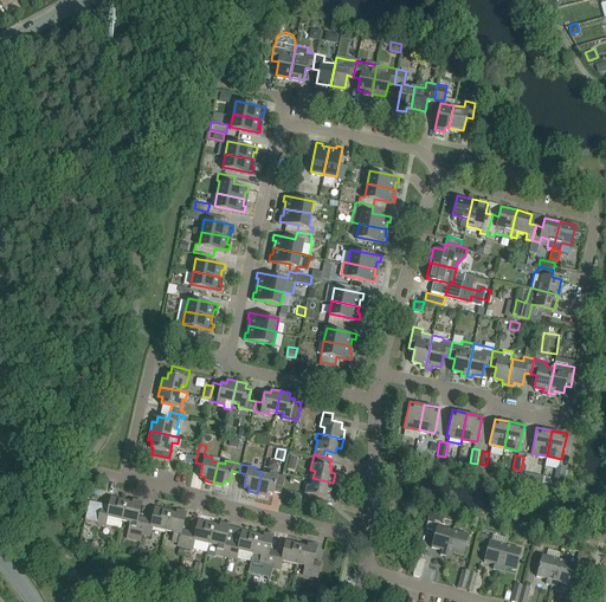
[(562,479),(563,479),(566,466),(556,465),(554,477),(555,478),(554,483),(561,484),(562,479)]
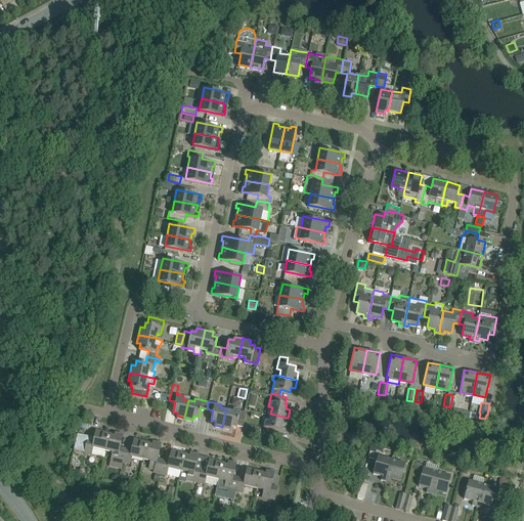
[(232,410),(226,408),(222,427),(230,428),(231,425),(236,426),(236,424),(243,425),(247,409),(233,406),(232,410)]
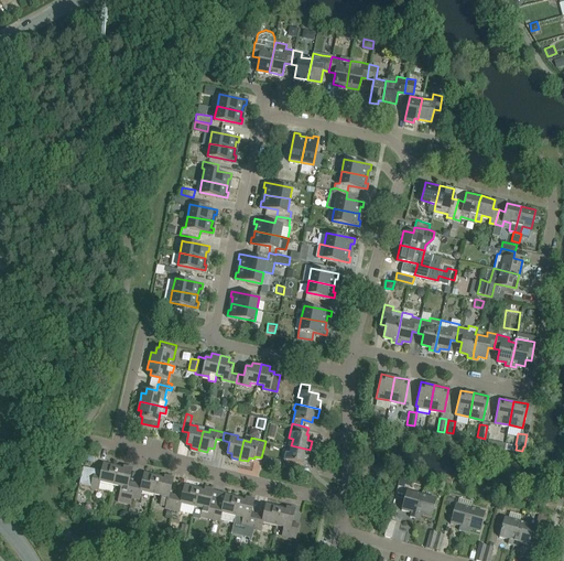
[(485,438),(485,439),(484,445),(492,446),(494,439),(485,438)]
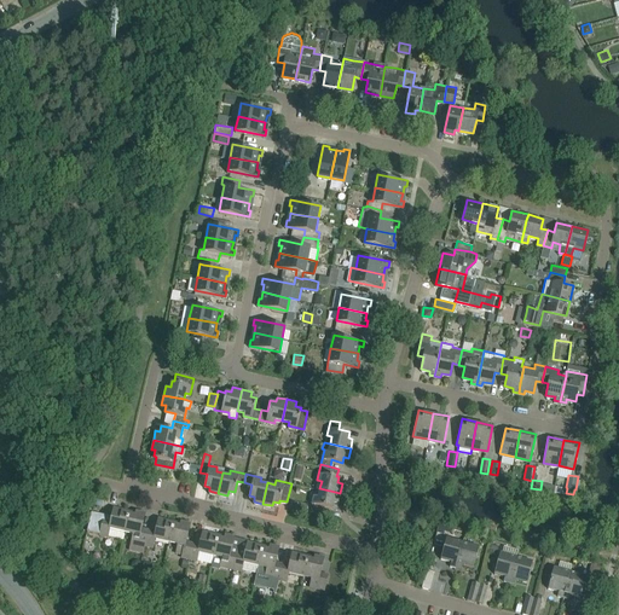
[(340,493),(330,491),(319,488),(318,495),(314,494),(311,510),(328,514),(330,506),(333,508),(334,502),(337,503),(340,493)]
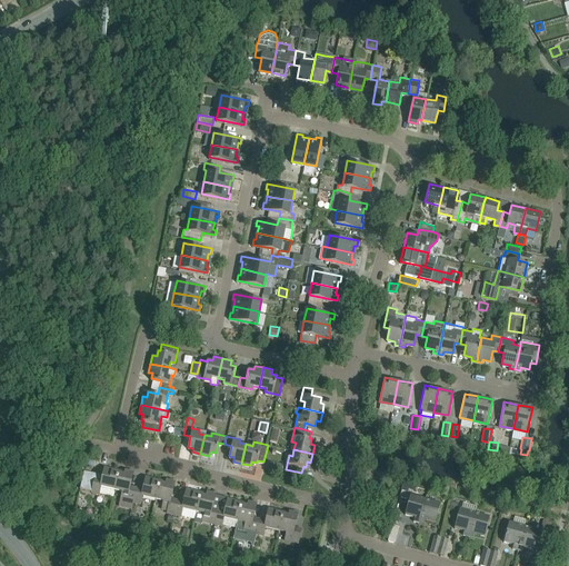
[(117,475),(118,469),(105,466),(101,478),(95,476),(96,474),(83,470),(80,487),(99,492),(112,495),(117,475)]
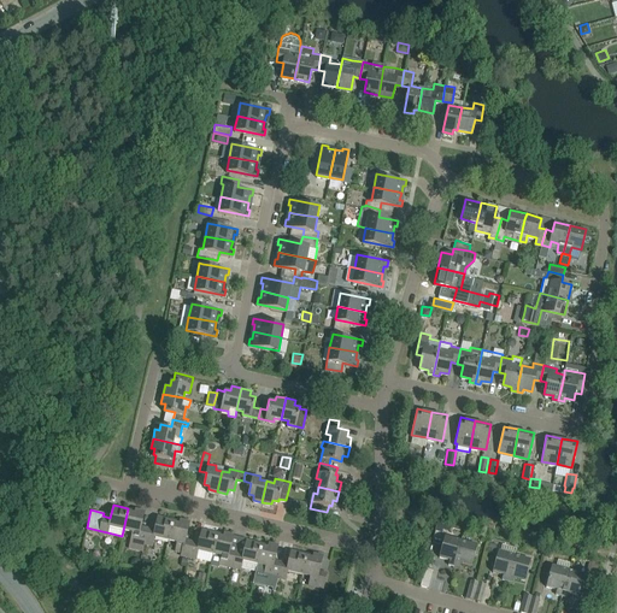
[(135,510),(128,508),(127,514),(122,536),(124,528),(133,530),(129,546),(142,549),(147,526),(141,524),(145,510),(135,507),(135,510)]
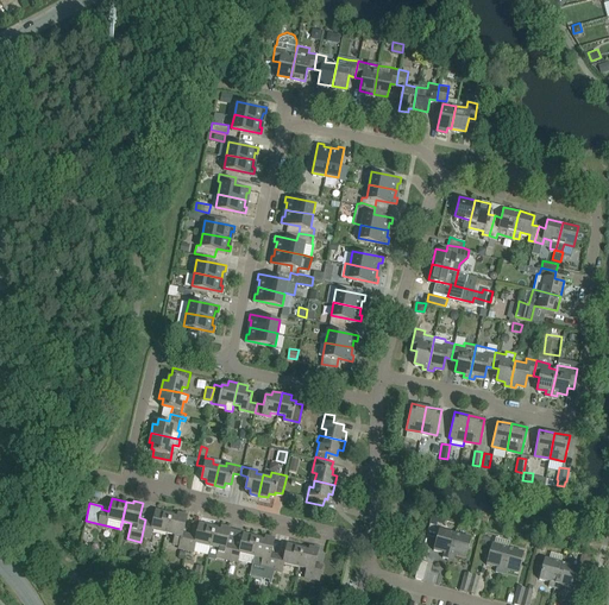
[(156,509),(152,521),(145,520),(140,542),(143,535),(150,536),(152,528),(167,531),(169,518),(170,512),(156,509)]
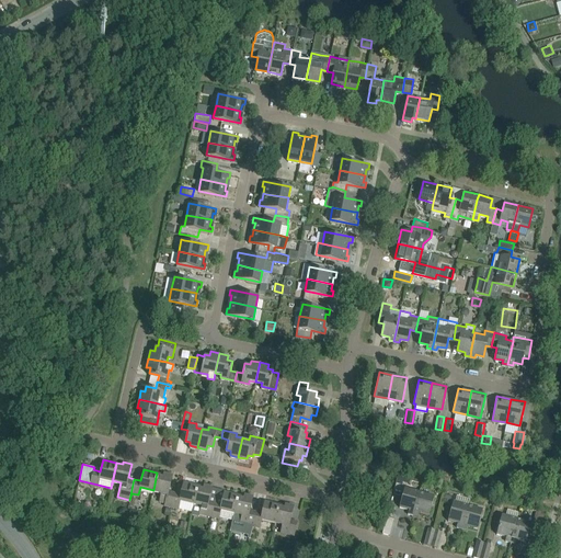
[(157,473),(156,478),(153,490),(161,492),(160,499),(165,501),(164,503),(171,504),(174,491),(168,490),(172,474),(164,471),(163,474),(157,473)]
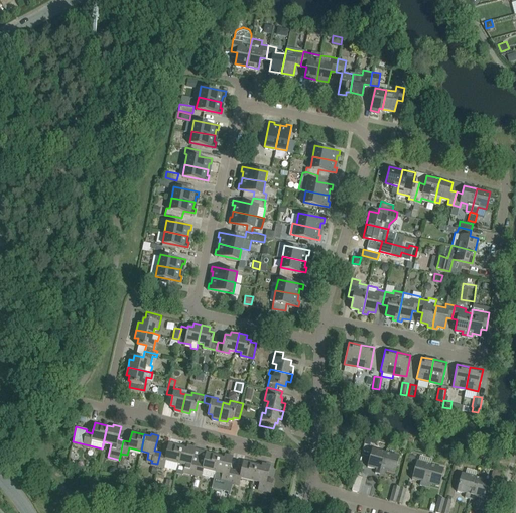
[(181,451),(182,445),(168,442),(166,453),(160,452),(157,464),(164,466),(176,469),(178,462),(181,451)]
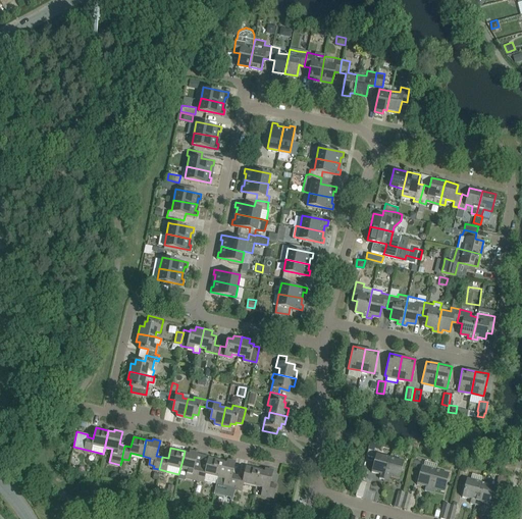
[(198,478),(201,465),(195,464),(197,452),(190,450),(190,452),(185,451),(184,456),(180,467),(188,469),(186,476),(198,478)]
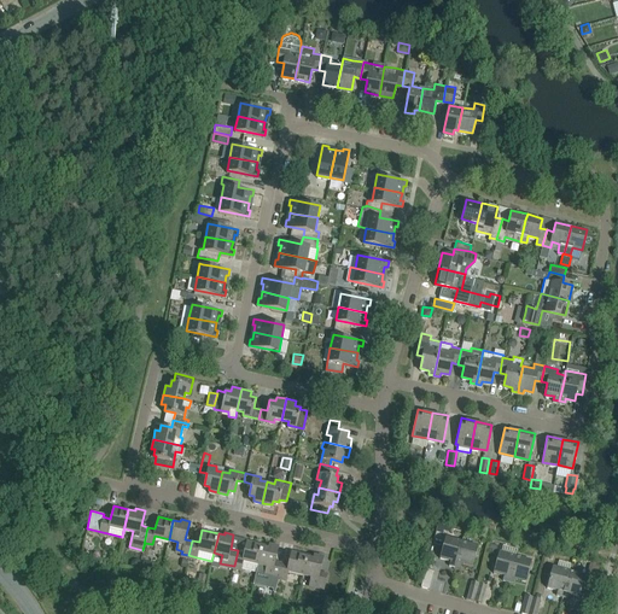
[(455,565),(460,545),(462,539),(445,536),(439,556),(450,559),(449,563),(455,565)]
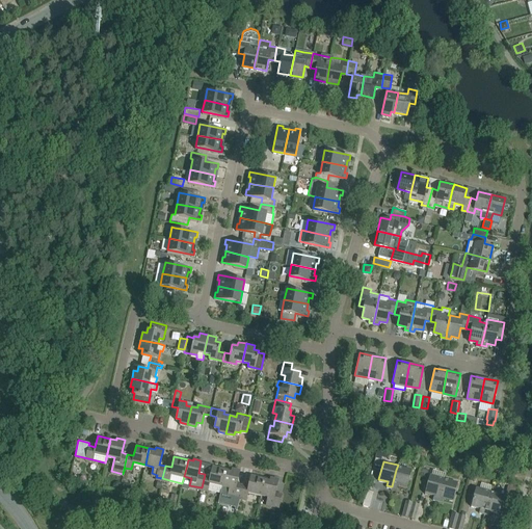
[(205,474),(202,487),(208,490),(208,487),(221,491),(225,473),(227,468),(213,465),(210,476),(205,474)]
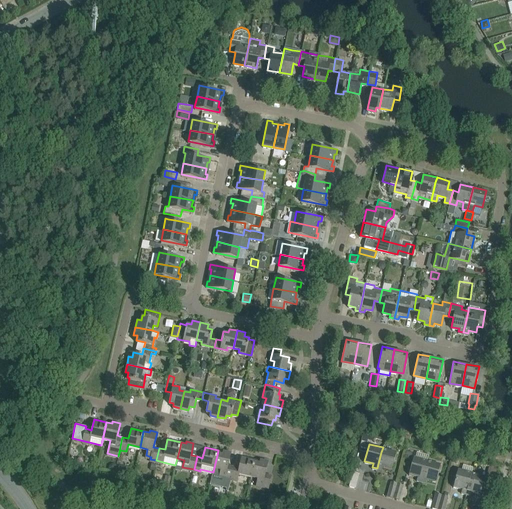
[(391,468),(396,451),(383,447),(381,452),(377,468),(381,470),(382,466),(391,468)]
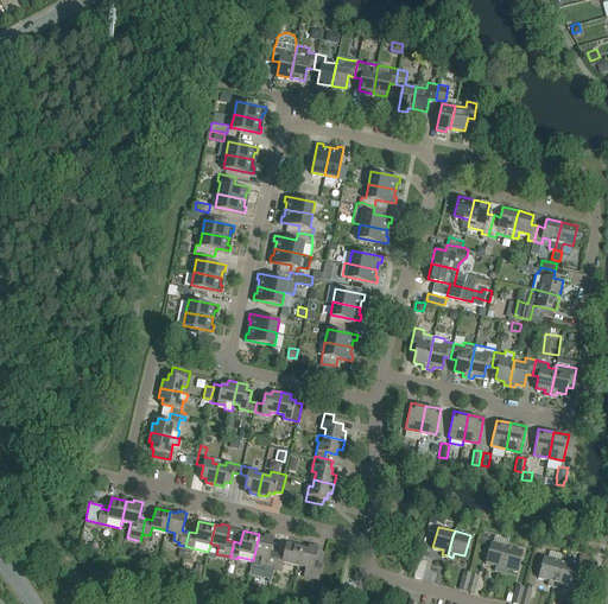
[(259,534),(258,540),(253,560),(261,563),(261,564),(274,567),(278,552),(271,551),(274,535),(265,534),(265,536),(259,534)]
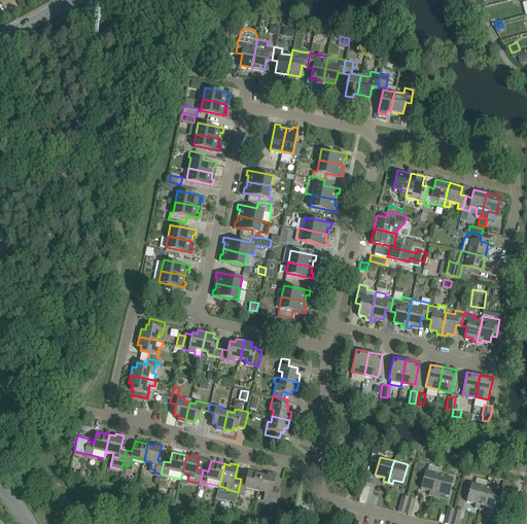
[(246,480),(241,479),(238,492),(244,493),(246,486),(258,489),(261,478),(262,473),(249,469),(246,480)]
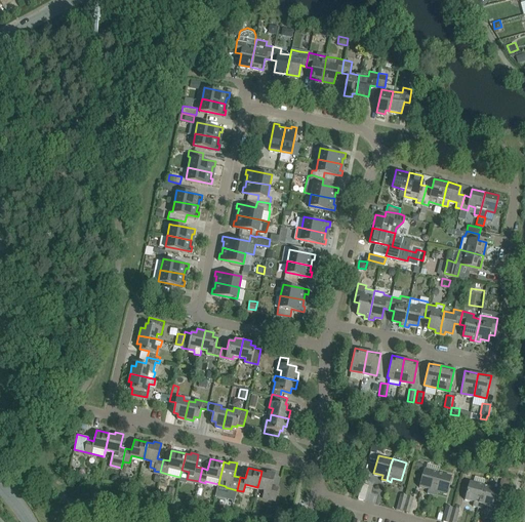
[(432,493),(438,472),(423,468),(419,485),(429,487),(427,491),(432,493)]
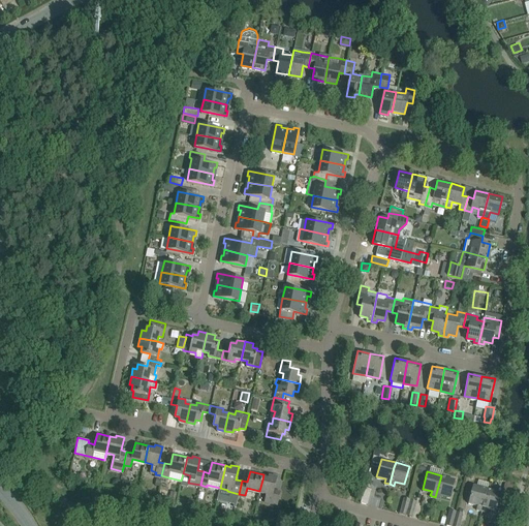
[(267,493),(266,500),(277,503),(280,490),(274,488),(277,475),(269,473),(269,475),(263,474),(262,480),(259,491),(267,493)]
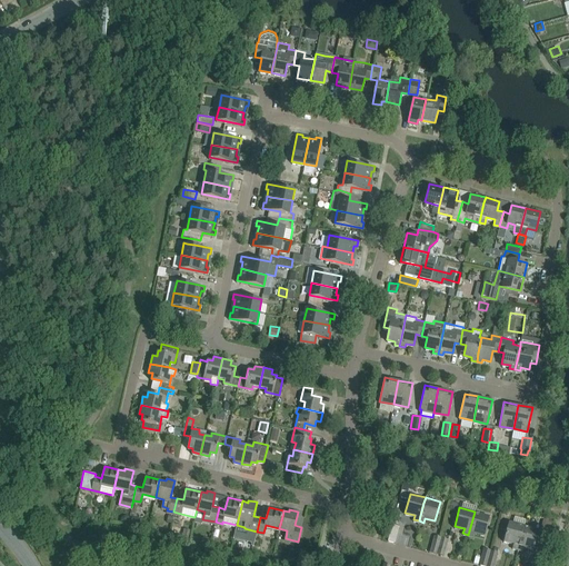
[(475,512),(468,535),(473,536),(475,532),(485,534),(489,515),(475,512)]
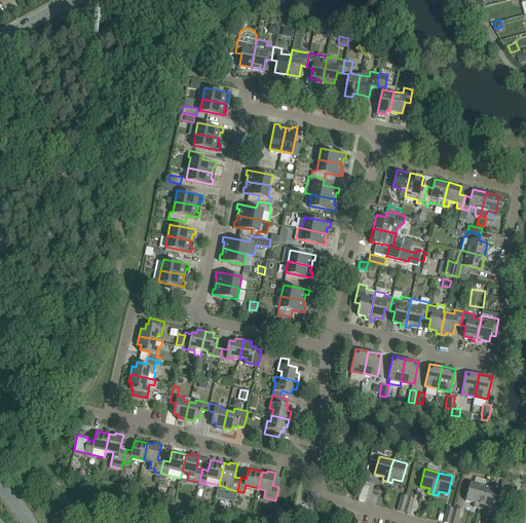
[(471,481),(468,486),(465,498),(475,501),(474,505),(479,507),(485,485),(471,481)]
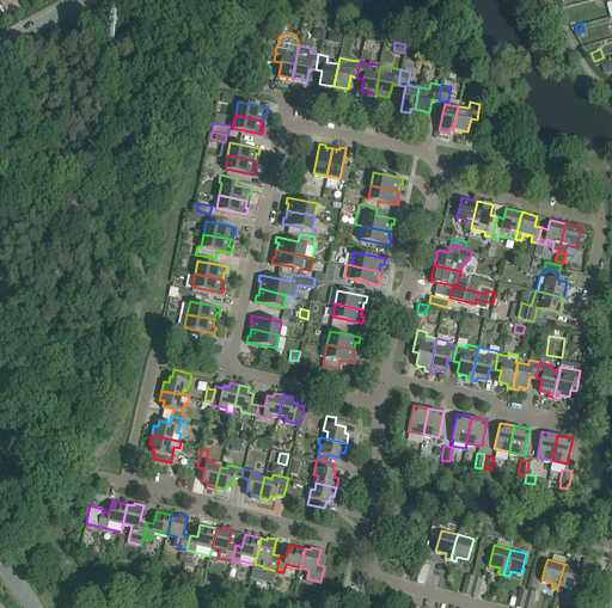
[(417,578),(424,581),(430,563),(422,560),(417,578)]
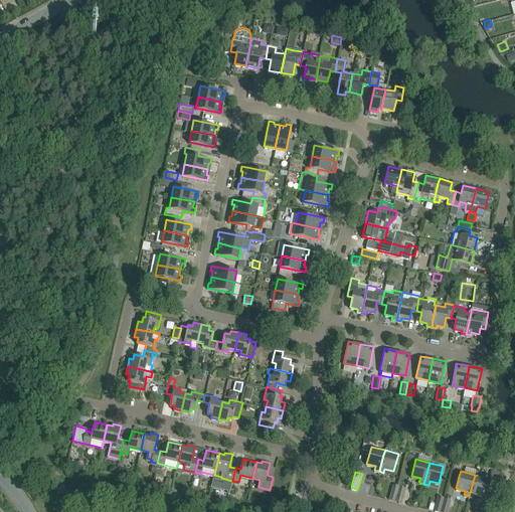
[(475,475),(469,496),(473,497),(474,493),(483,496),(485,488),(494,490),(496,481),(488,478),(475,475)]
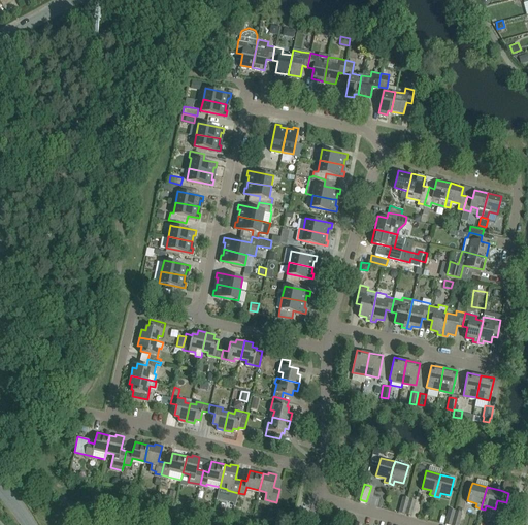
[(403,495),(399,511),(405,513),(409,497),(403,495)]
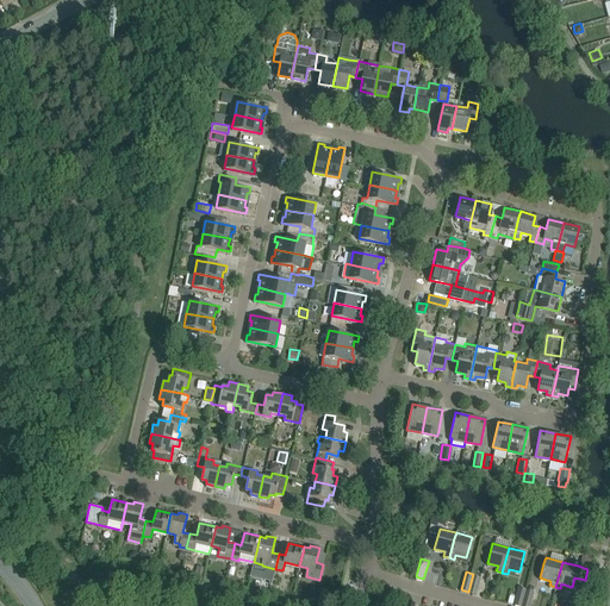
[(475,593),(479,582),(480,575),(473,574),(468,592),(475,593)]
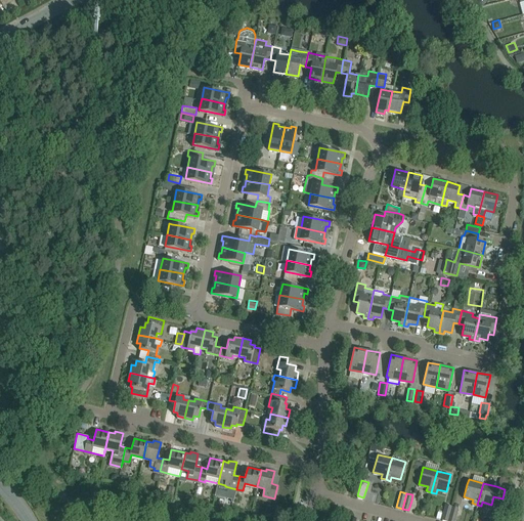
[(445,503),(441,518),(448,520),(452,505),(445,503)]
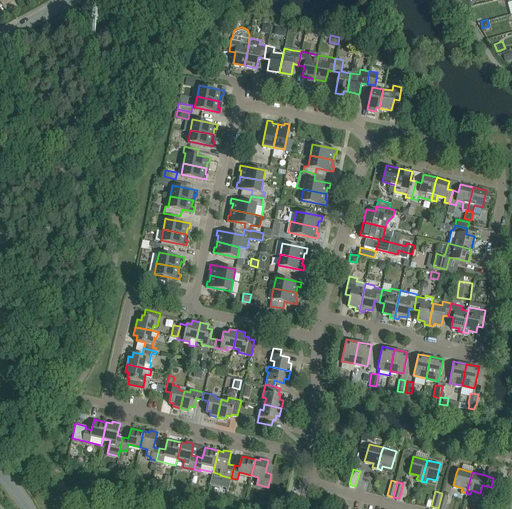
[(443,508),(448,494),(442,493),(438,508),(441,508),(443,508)]
